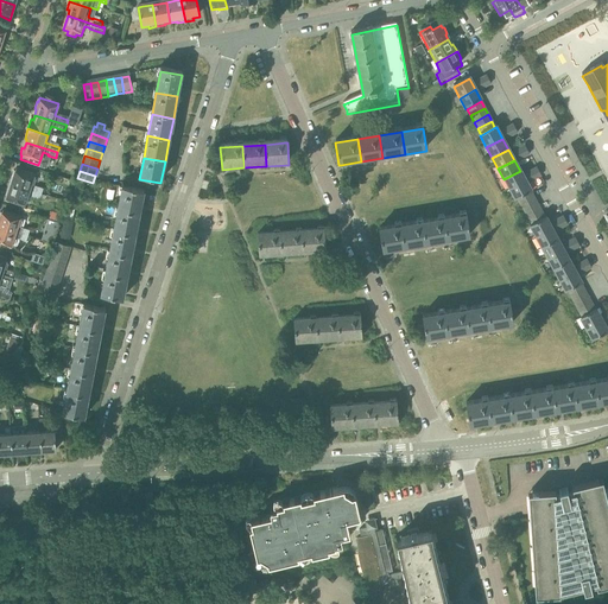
[(504,179),(510,190),(526,182),(520,171),(504,179)]
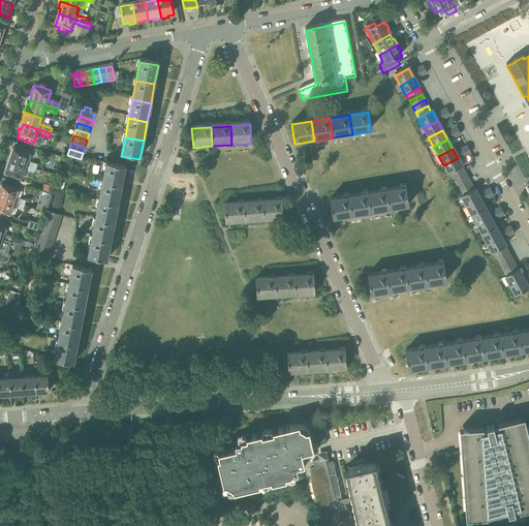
[(9,162),(36,172),(37,167),(37,166),(27,163),(29,155),(12,151),(9,162)]
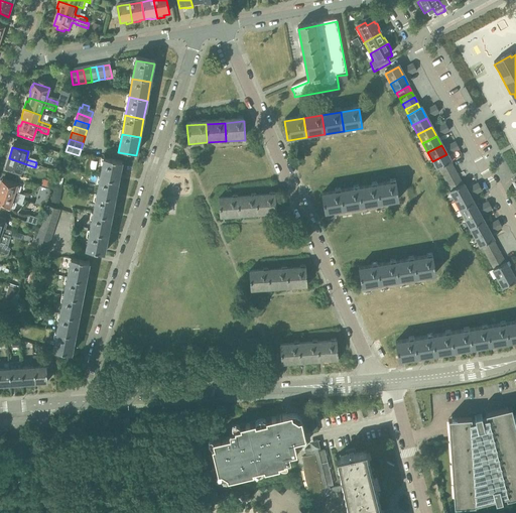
[(447,157),(446,154),(432,161),(437,171),(438,170),(450,164),(452,163),(447,157)]
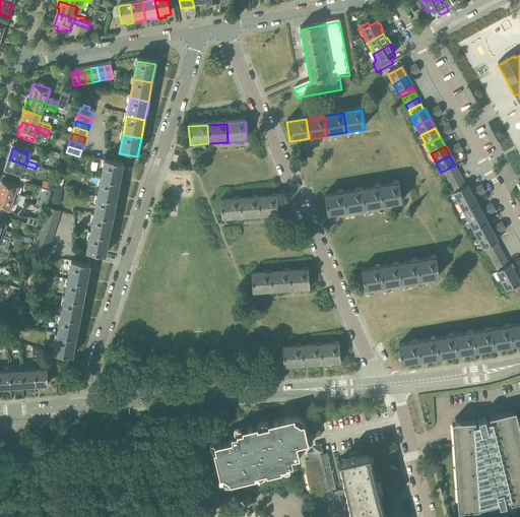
[(66,157),(63,167),(69,169),(72,160),(66,157)]
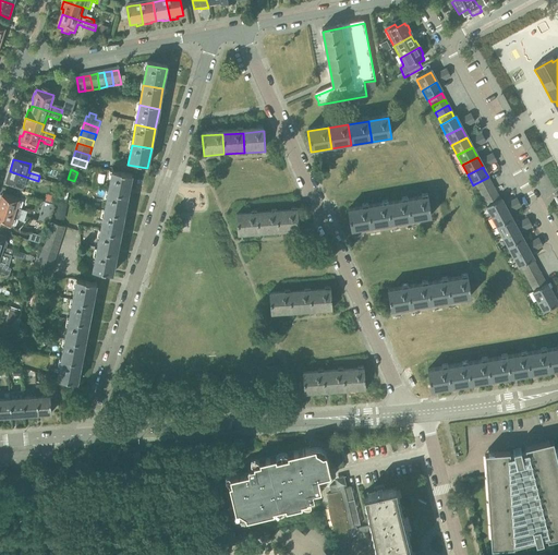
[(38,181),(10,171),(5,185),(23,191),(25,182),(29,183),(29,184),(36,186),(38,181)]
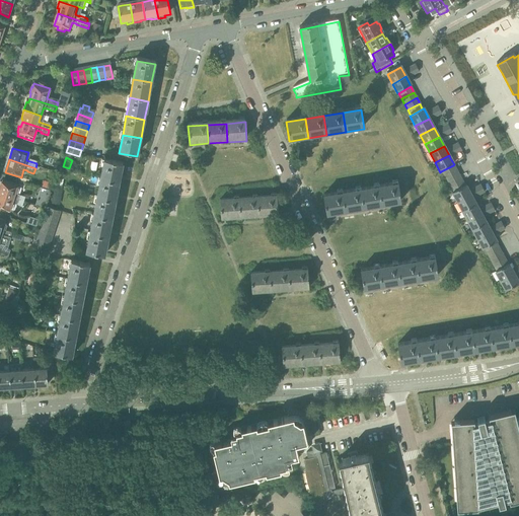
[(100,179),(119,183),(123,164),(104,161),(100,179)]
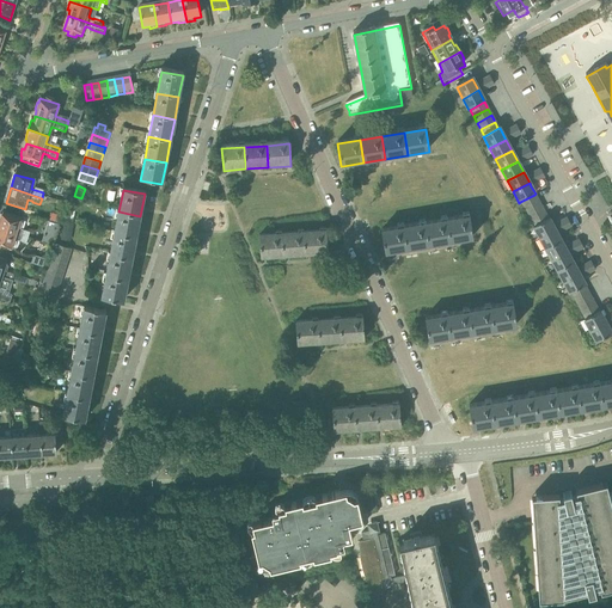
[(538,201),(534,195),(520,202),(524,209),(538,201)]
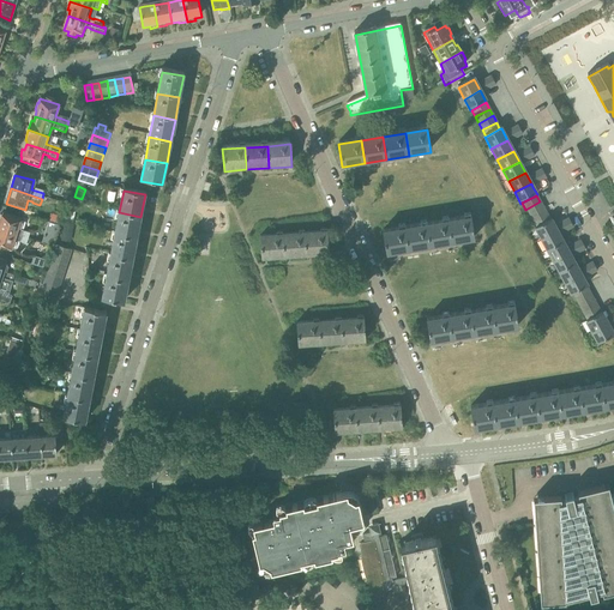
[(525,210),(529,216),(543,209),(540,201),(525,210)]
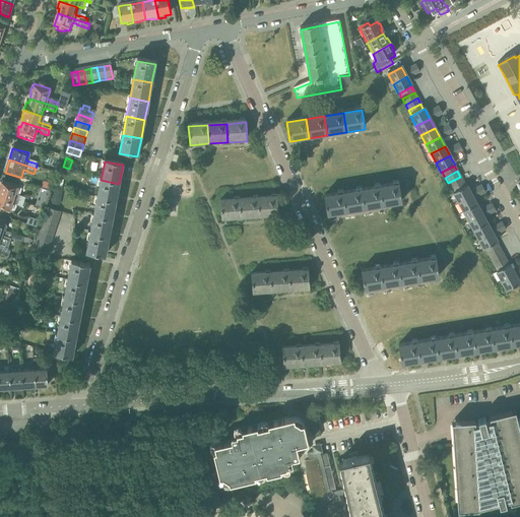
[(60,172),(57,188),(67,190),(68,184),(64,184),(66,174),(60,172)]
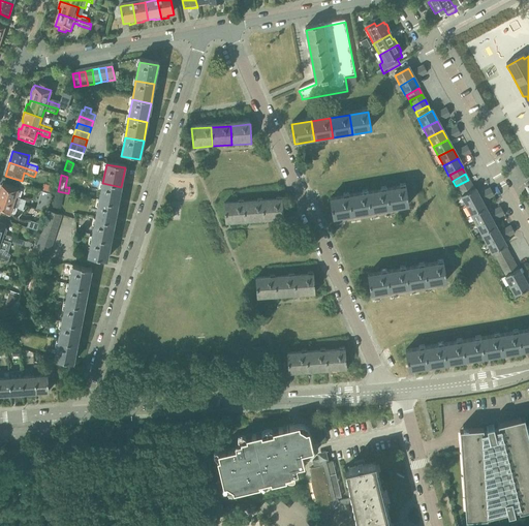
[(459,192),(471,186),(468,180),(456,186),(459,192)]
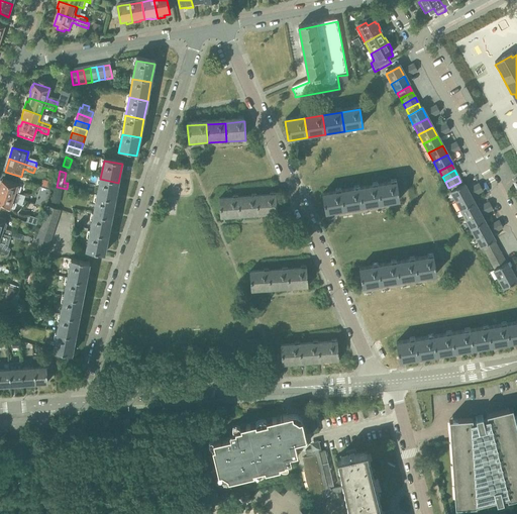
[(100,179),(97,197),(115,201),(118,183),(100,179)]
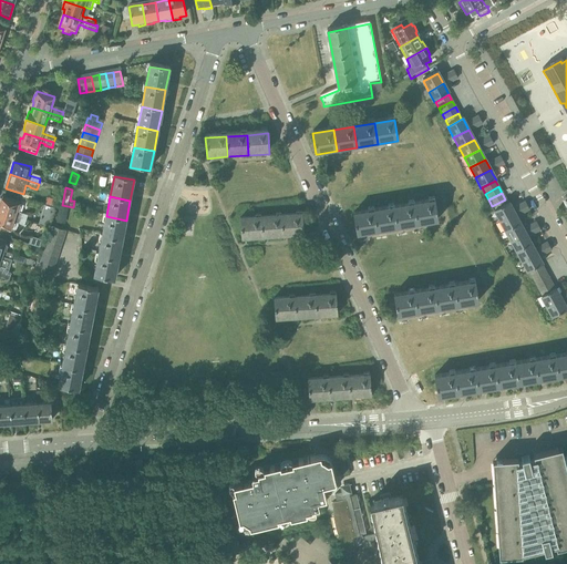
[(505,200),(492,206),(495,212),(508,205),(505,200)]
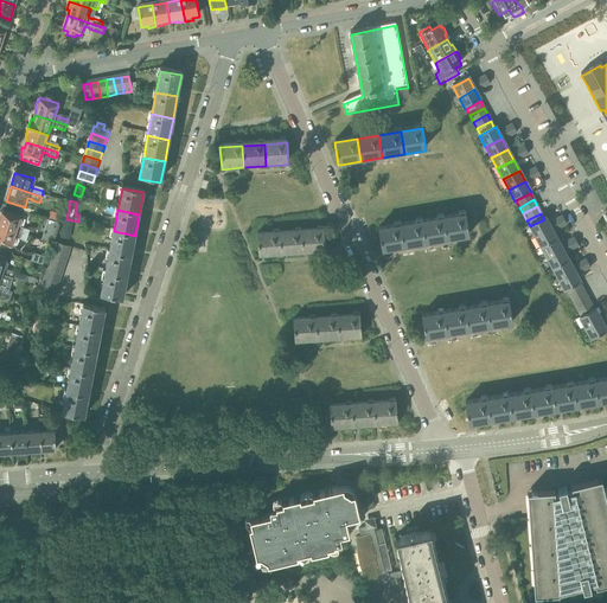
[(0,229),(29,238),(31,238),(32,233),(17,229),(19,220),(2,215),(0,222),(0,229)]
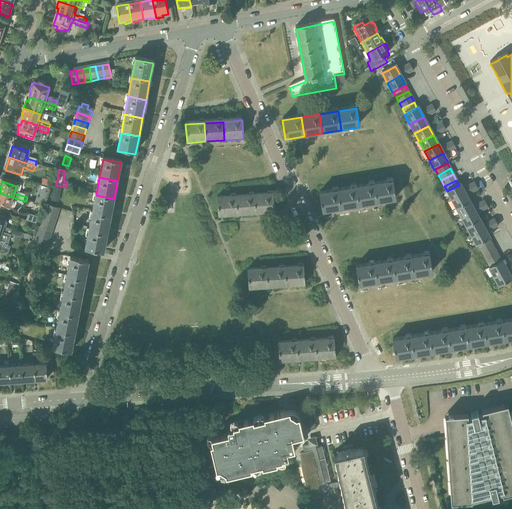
[(41,188),(50,191),(53,184),(43,181),(41,188)]
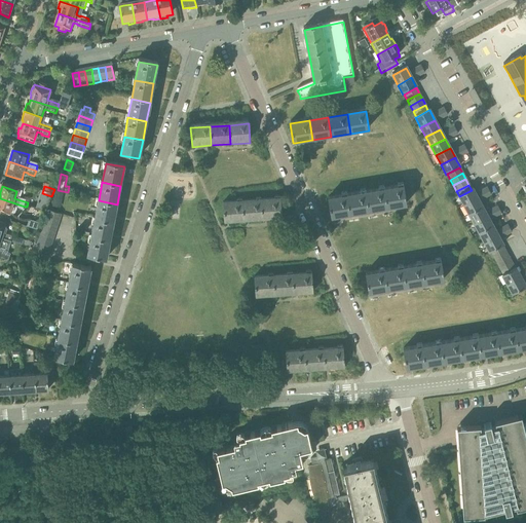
[(384,190),(388,209),(407,206),(404,187),(384,190)]
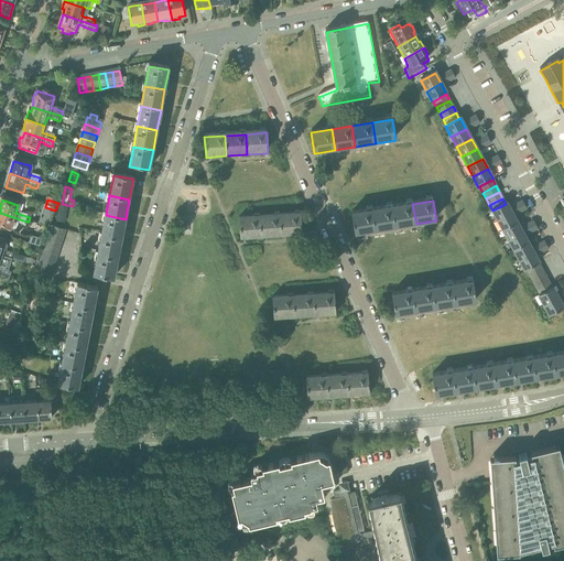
[(392,207),(396,227),(416,224),(412,204),(392,207)]
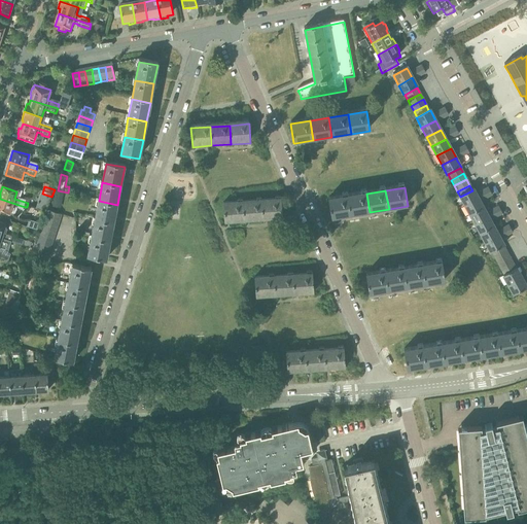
[(459,198),(464,207),(479,200),(473,190),(472,190),(460,197),(459,198)]
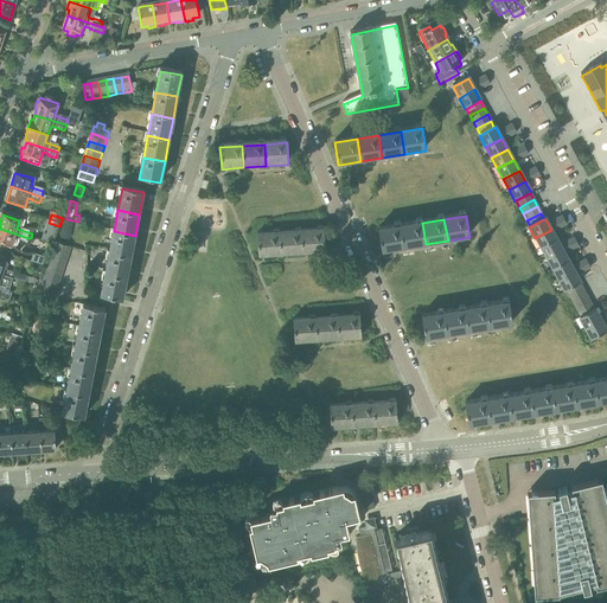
[(46,229),(58,232),(61,226),(48,223),(46,229)]
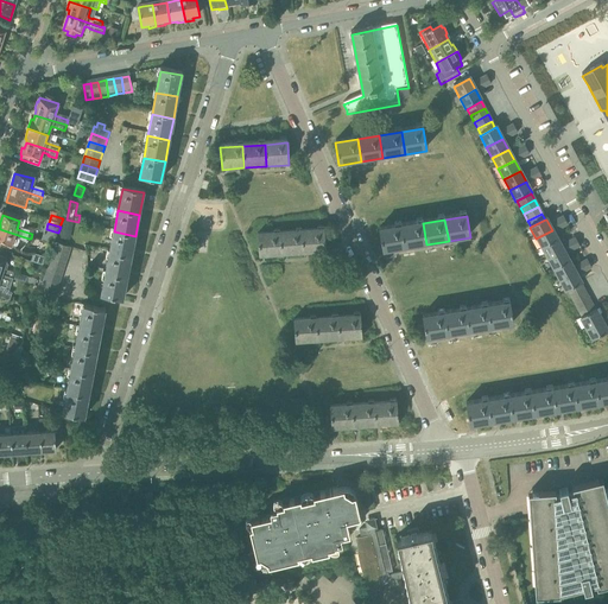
[(64,223),(61,241),(71,243),(75,224),(64,223)]
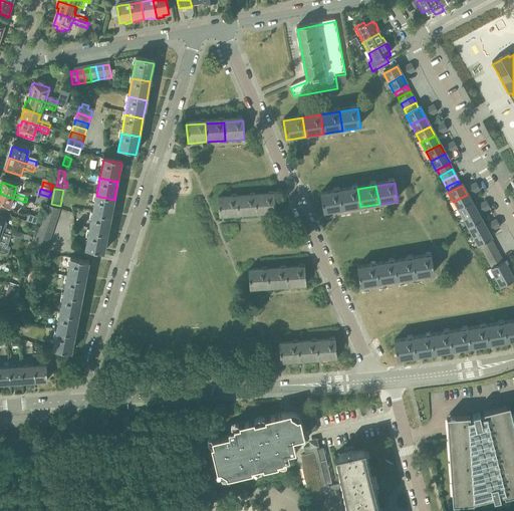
[(342,211),(360,207),(357,189),(338,192),(342,211)]
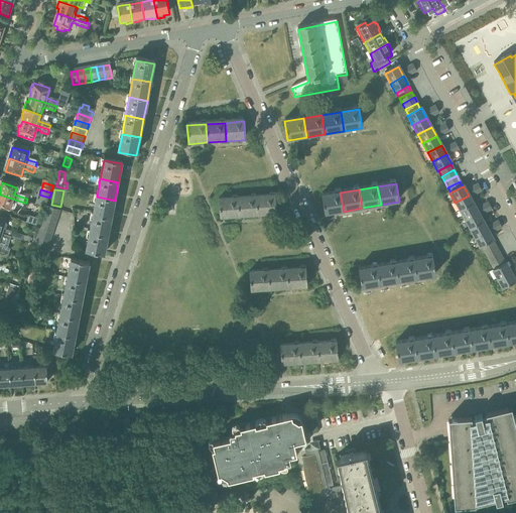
[(325,215),(331,214),(344,212),(340,193),(321,196),(325,215)]
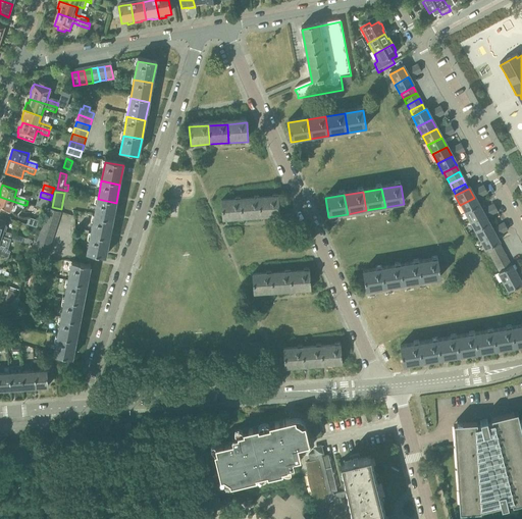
[(24,205),(0,197),(0,210),(8,213),(11,206),(22,209),(24,205)]
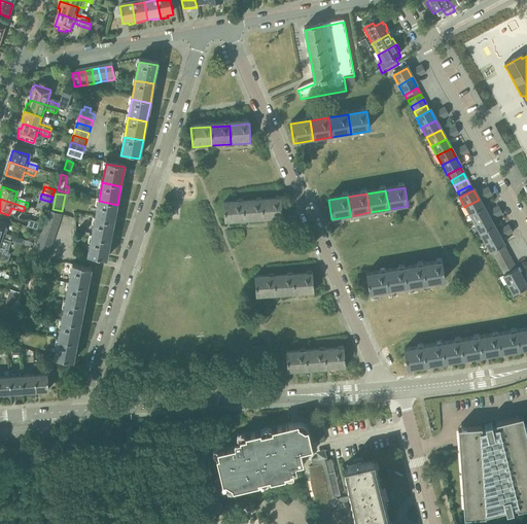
[(484,209),(479,200),(464,207),(469,217),(484,209)]
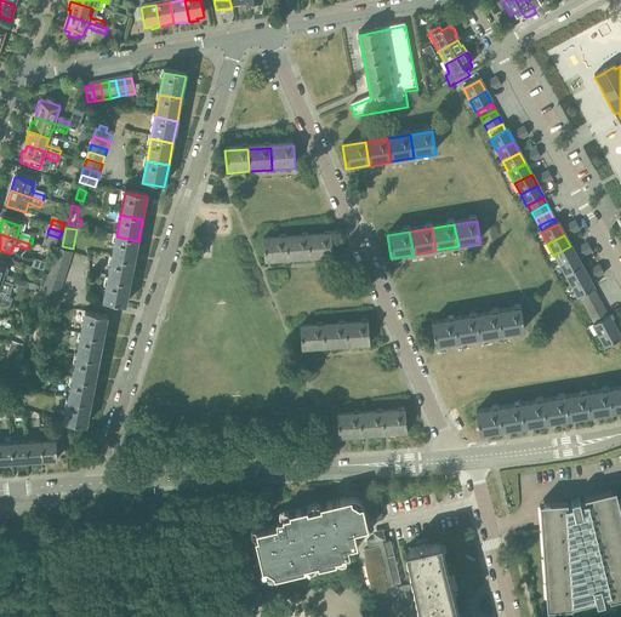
[(117,236),(112,260),(134,263),(138,241),(117,236)]
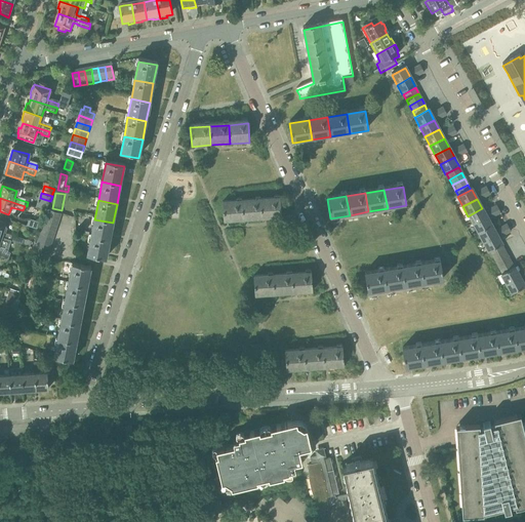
[(280,200),(260,201),(261,221),(281,219),(280,200)]
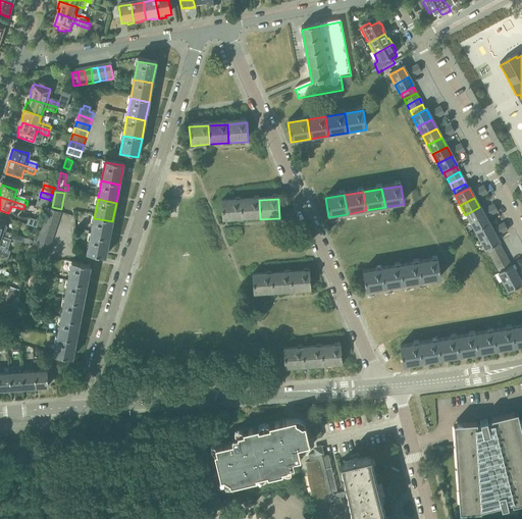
[(241,220),(260,219),(259,200),(240,201),(241,220)]
